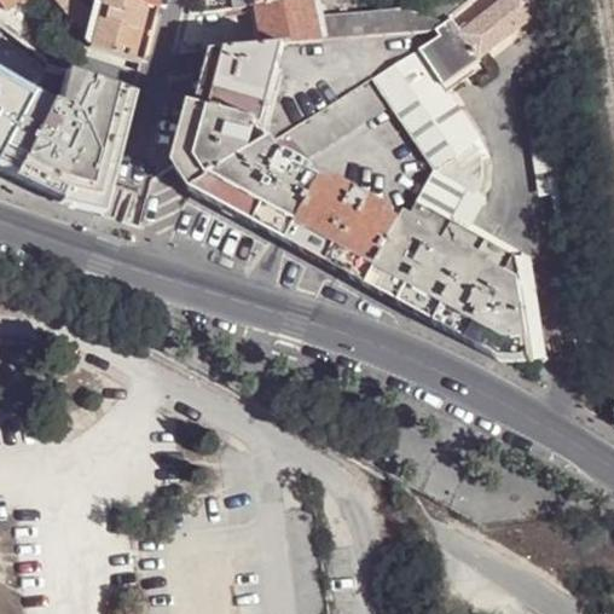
[(137,56),(151,4),(138,0),(94,0),(93,6),(76,1),(75,0),(53,0),(62,10),(85,39),(137,56)]
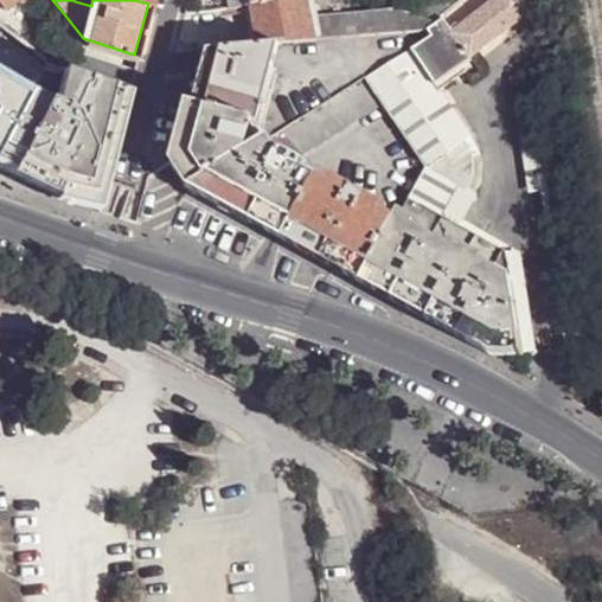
[(306,12),(303,0),(248,0),(253,23),(306,12)]
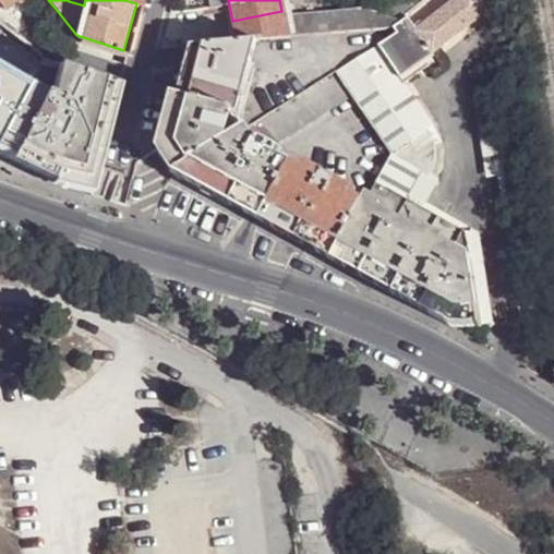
[(392,0),(392,2),(380,12),(396,17),(417,1),(414,0),(392,0)]
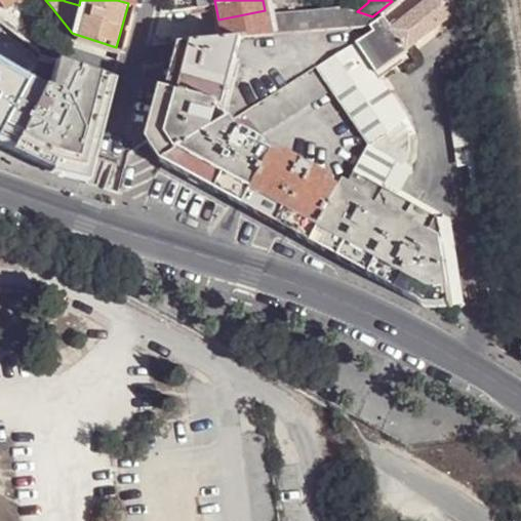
[(419,0),(408,0),(412,6),(390,25),(404,46),(416,37),(416,35),(453,5),(452,0),(419,0)]
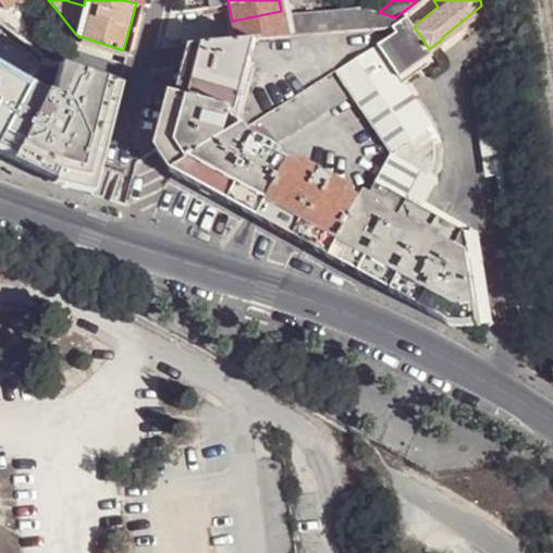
[(388,25),(389,24),(395,17),(379,12),(360,3),(281,11),(285,33),(388,25)]
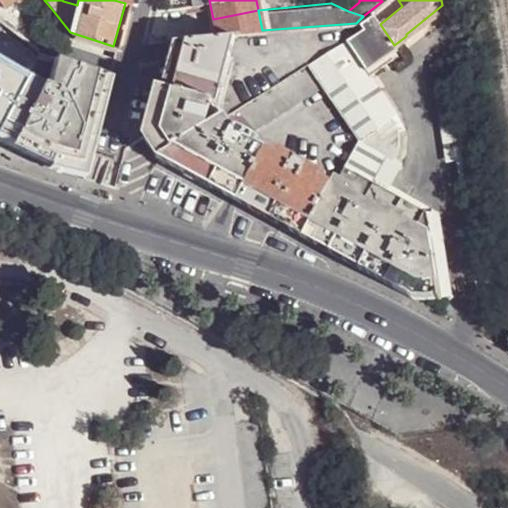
[(262,30),(258,10),(213,19),(216,33),(231,32),(262,30)]
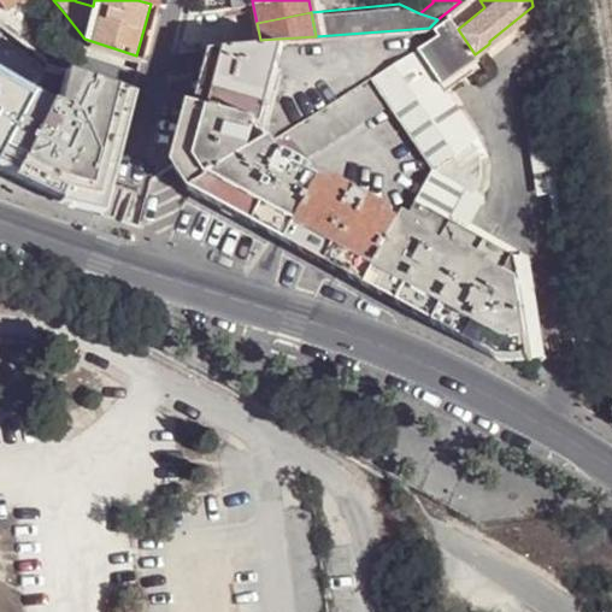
[(416,43),(439,81),(475,57),(475,54),(458,29),(448,15),(434,25),(436,31),(416,43)]
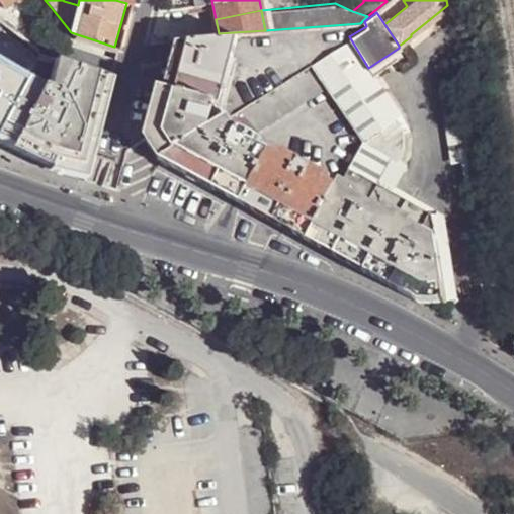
[(16,31),(0,18),(0,53),(15,65),(22,71),(29,58),(35,48),(36,46),(32,44),(16,31)]
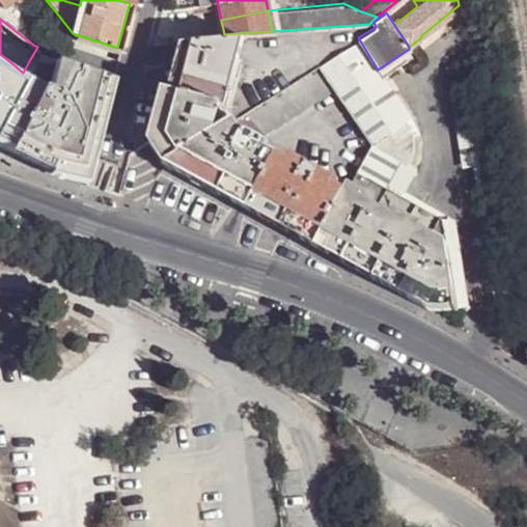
[(224,34),(177,38),(166,86),(160,111),(155,109),(147,136),(163,159),(217,125),(240,33),(224,34)]
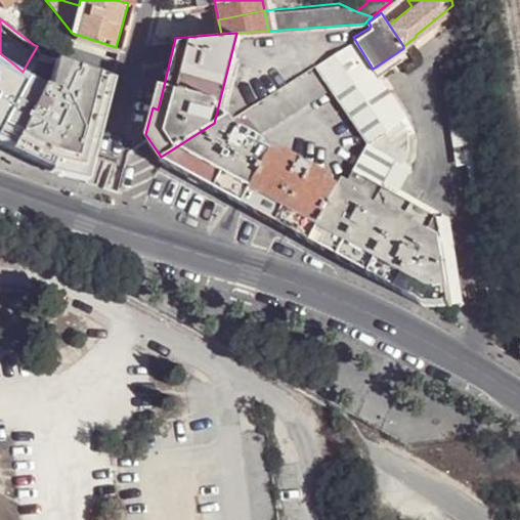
[(402,113),(373,69),(353,37),(313,62),(327,84),(365,139),(397,117),(402,113)]
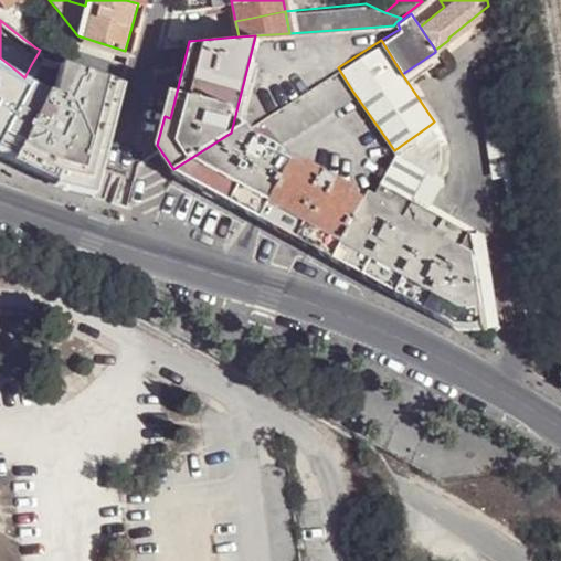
[(76,41),(71,62),(117,77),(123,56),(76,41)]
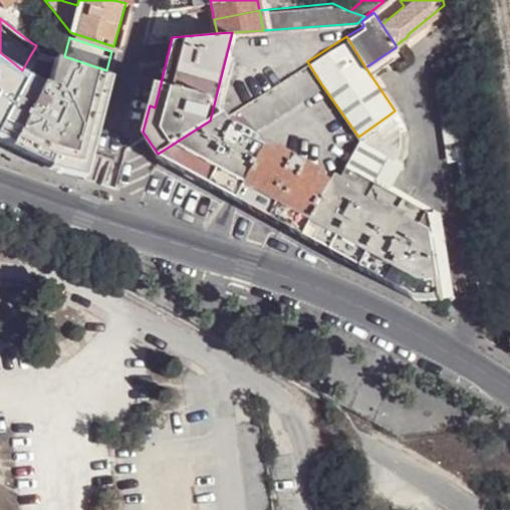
[(156,81),(161,83),(172,37),(166,37),(156,81)]
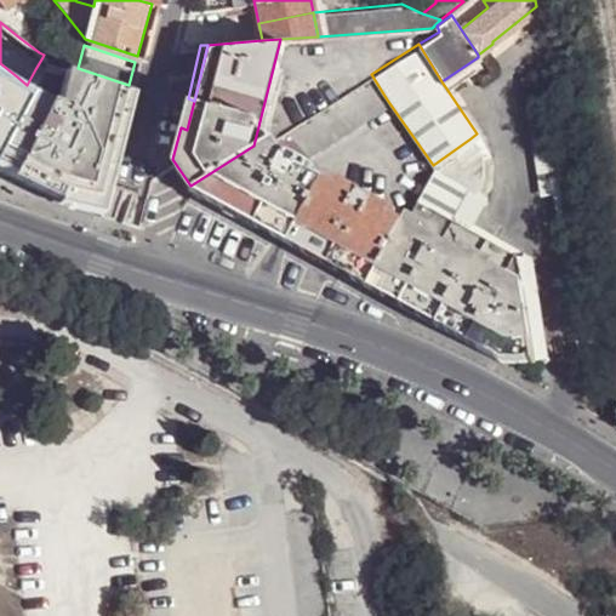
[(56,97),(26,86),(17,104),(12,112),(10,117),(7,123),(0,135),(0,167),(58,195),(97,210),(102,188),(127,91),(129,85),(78,68),(67,64),(56,97)]
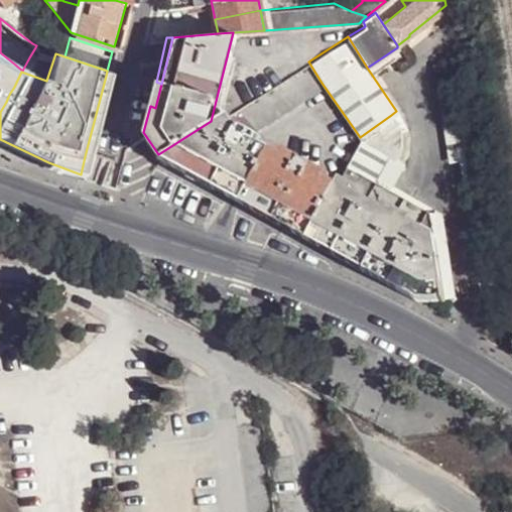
[(307,60),(285,74),(293,100),(322,83),(308,61),(307,60)]
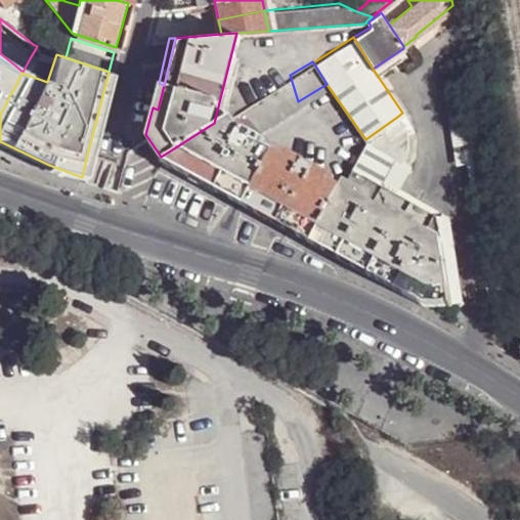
[(23,72),(15,66),(3,90),(10,94),(14,88),(22,73),(23,72)]
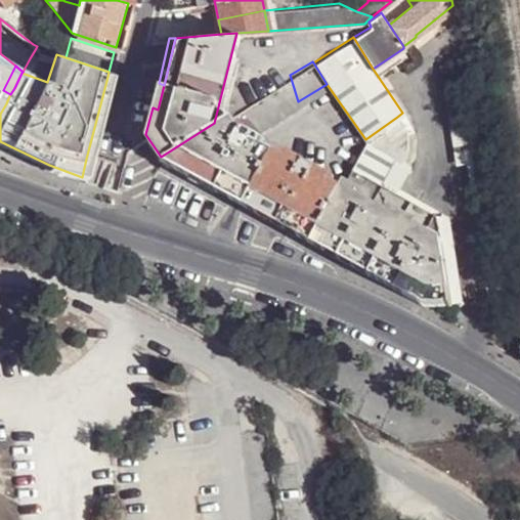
[(298,101),(290,75),(227,115),(242,133),(246,135),(298,101)]
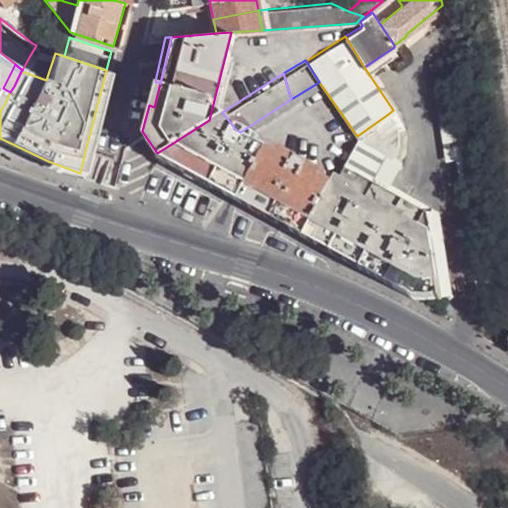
[(160,83),(155,81),(149,105),(154,107),(160,83)]
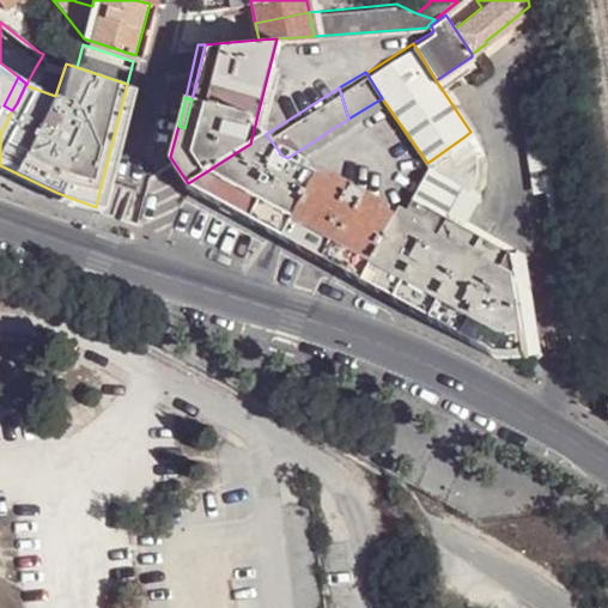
[(10,115),(0,110),(0,117),(7,121),(10,115)]
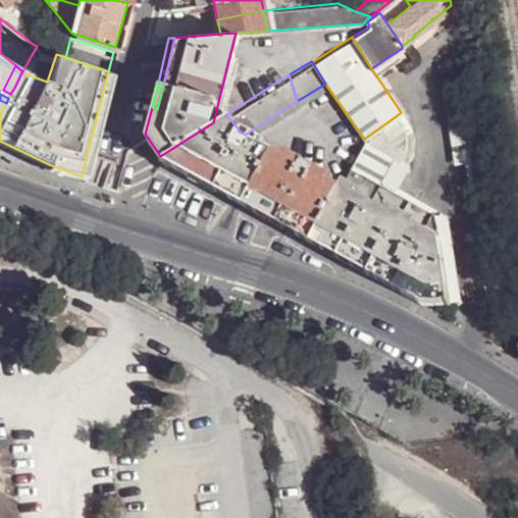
[(241,133),(226,114),(223,116),(236,135),(239,136),(241,133)]
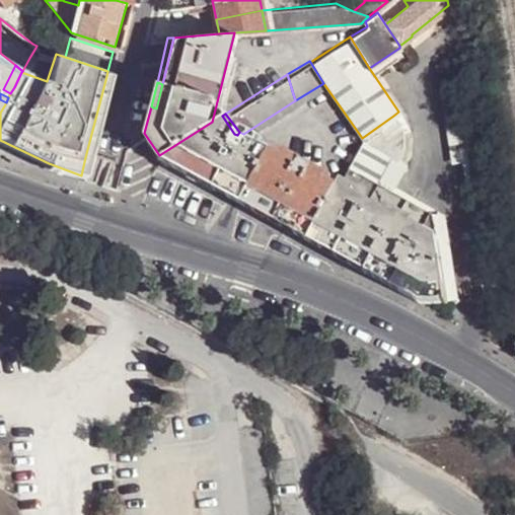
[(159,155),(240,201),(270,148),(243,134),(239,132),(237,135),(234,134),(222,116),(212,122),(159,155)]
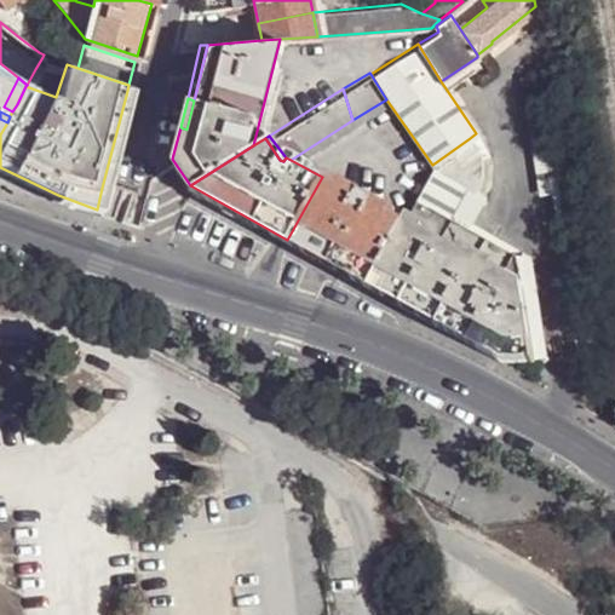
[(432,165),(472,189),(475,183),(478,167),(476,153),(470,138),(432,165)]
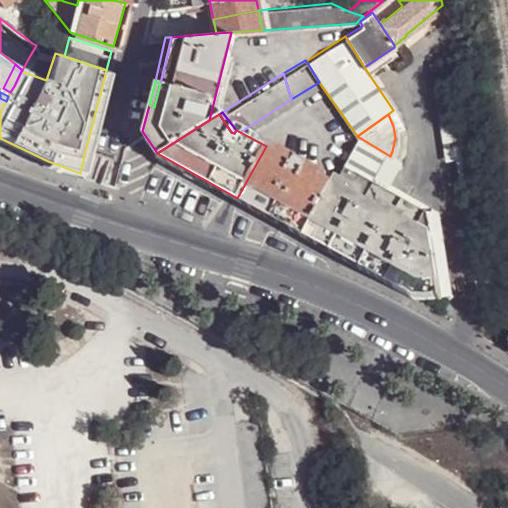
[(385,165),(390,156),(357,136),(343,161),(384,184),(393,169),(385,165)]
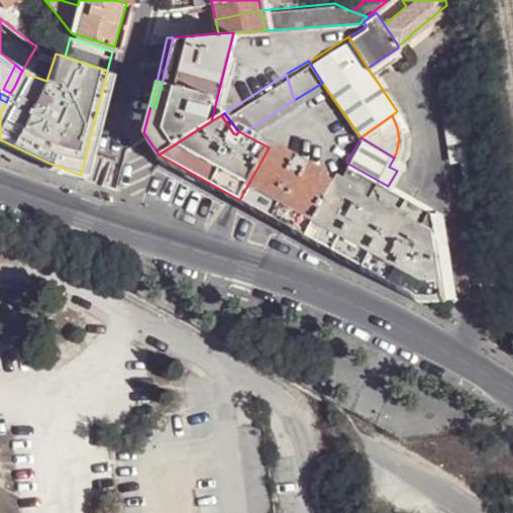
[(287,146),(284,151),(323,173),(326,169),(287,146)]
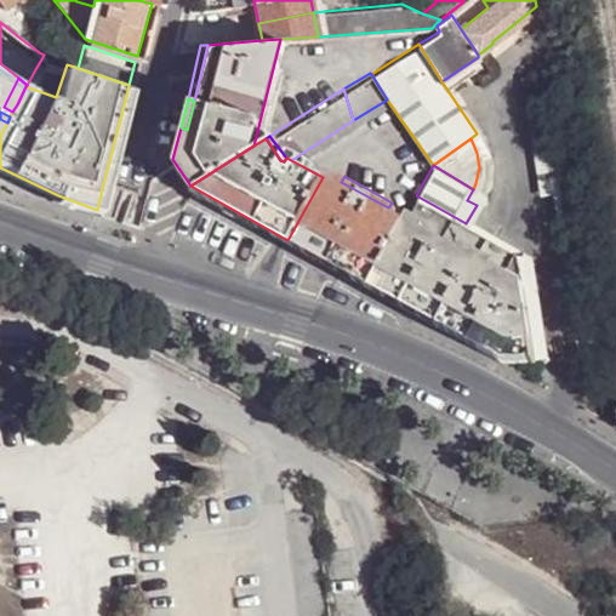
[(324,178),(323,177),(287,240),(368,284),(403,221),(401,218),(400,221),(386,212),(388,207),(341,182),(338,188),(324,180),(324,178)]
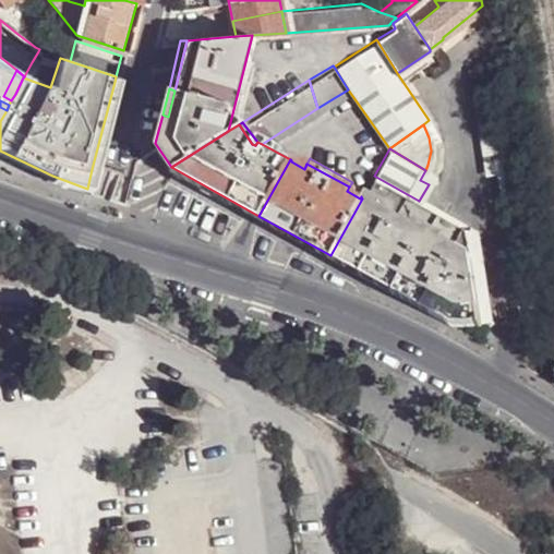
[(429,184),(434,176),(425,170),(420,180),(429,184)]
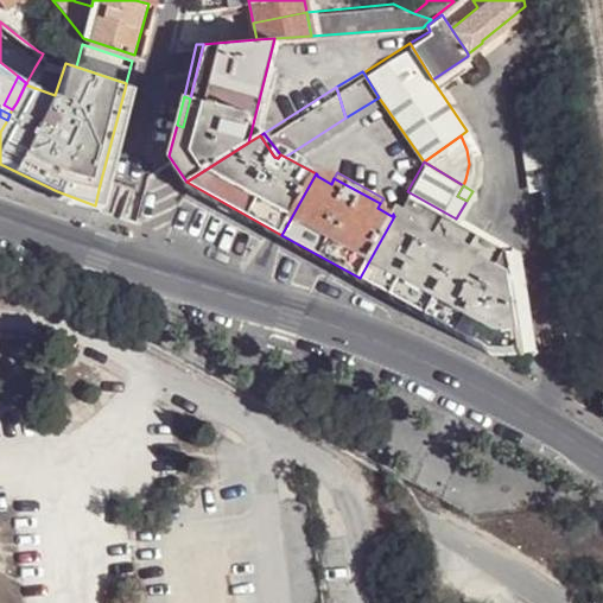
[(128,216),(134,191),(121,189),(115,213),(128,216)]
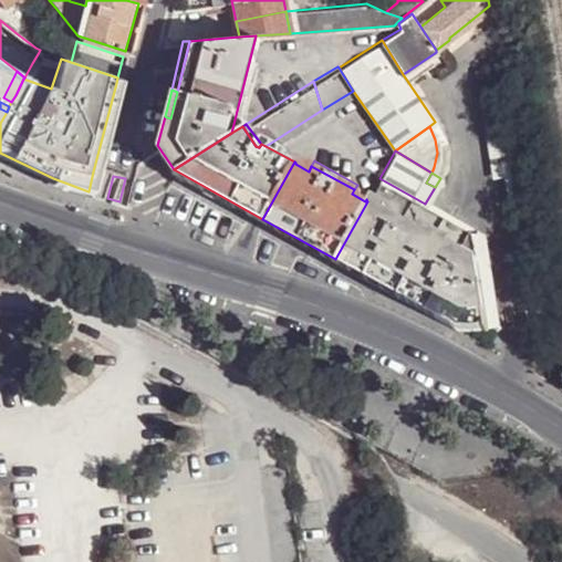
[(471,252),(468,228),(425,204),(380,178),(371,195),(377,201),(376,206),(413,226),(415,221),(443,236),(441,239),(457,248),(454,256),(471,252)]
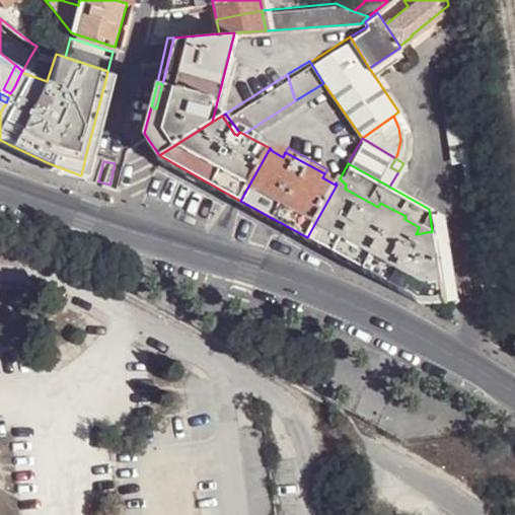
[(442,298),(432,231),(416,234),(419,227),(405,219),(406,216),(380,203),(378,207),(345,189),(346,185),(340,178),(337,185),(307,237),(417,297),(442,298)]
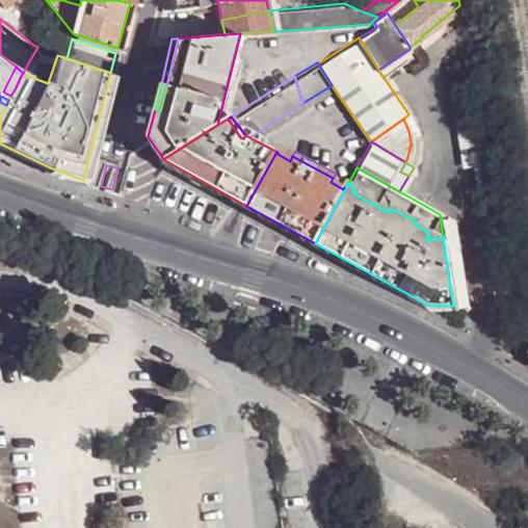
[(468,305),(453,212),(440,214),(443,237),(453,306),(468,305)]
